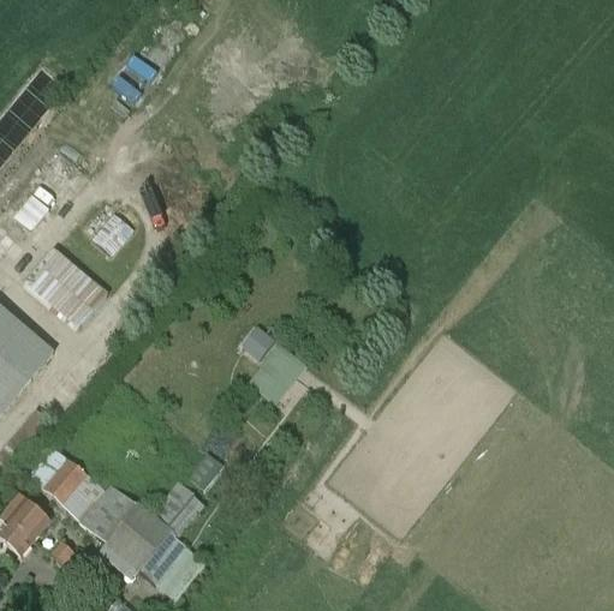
[(0,165),(60,85),(35,66),(0,112),(0,165)]
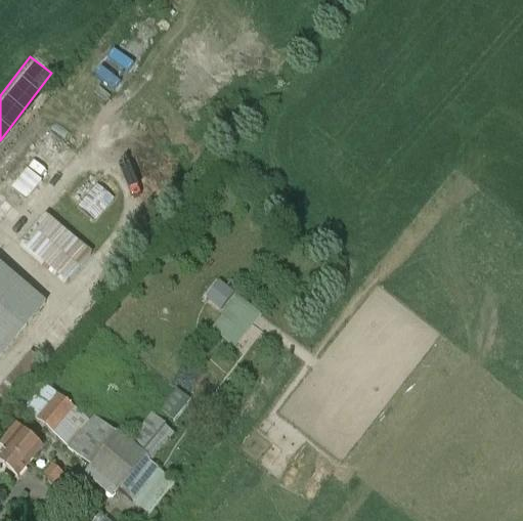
[(29,167),(12,184),(27,197),(42,179),(29,167)]
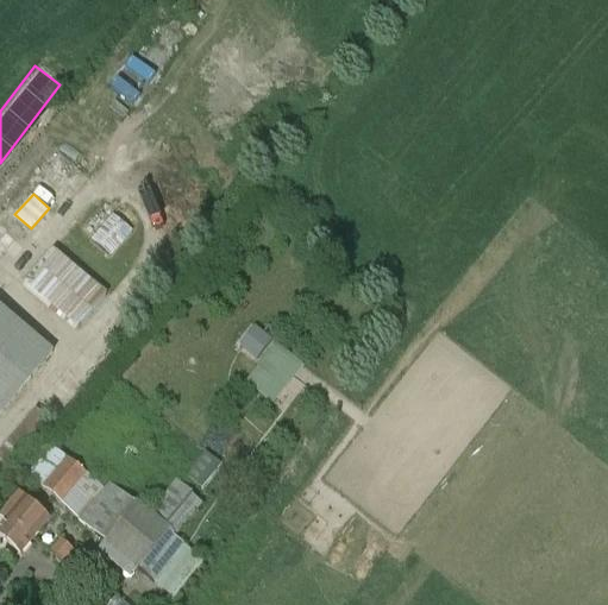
[(113,210),(93,235),(112,252),(132,227),(113,210)]
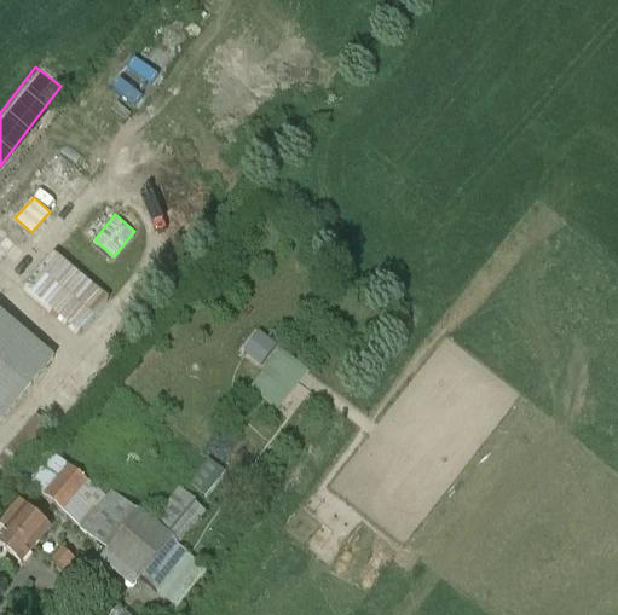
[(78,334),(110,299),(56,249),(23,285),(78,334)]
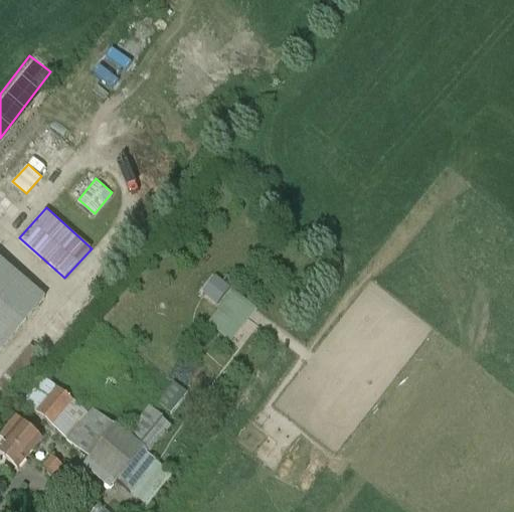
[(0,352),(46,292),(0,257),(0,352)]
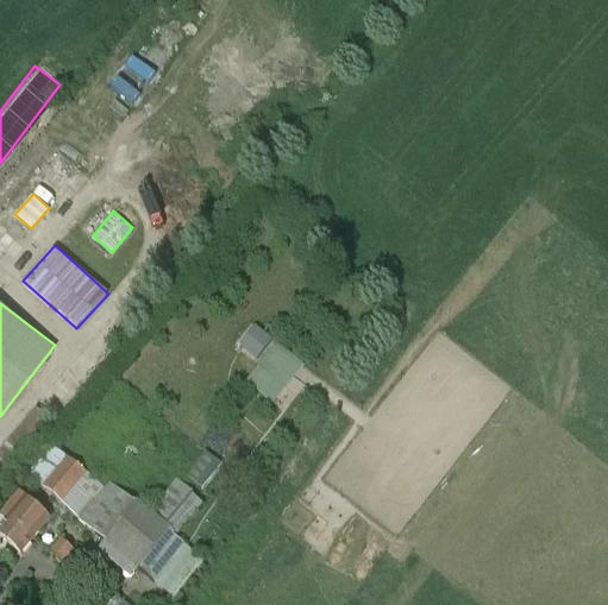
[(255,358),(270,338),(256,326),(240,346),(255,358)]
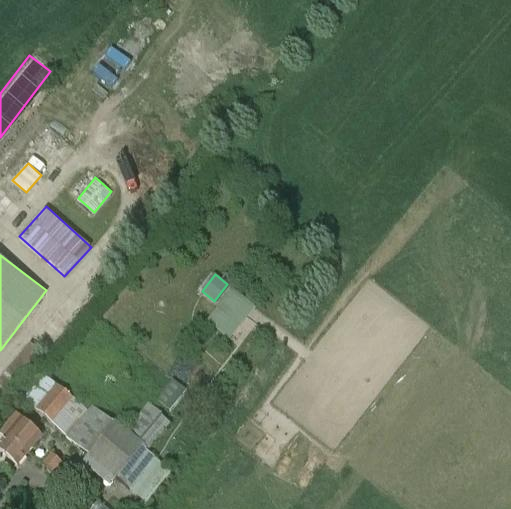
[(230,286),(208,320),(232,336),(254,302),(230,286)]
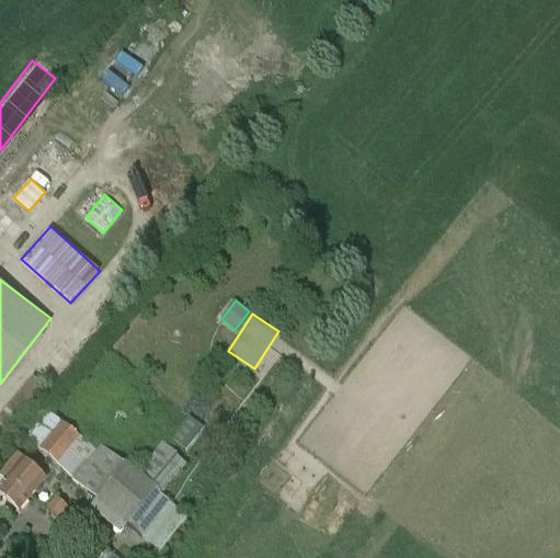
[(34,376),(0,412),(0,419),(6,424),(43,385),(34,376)]
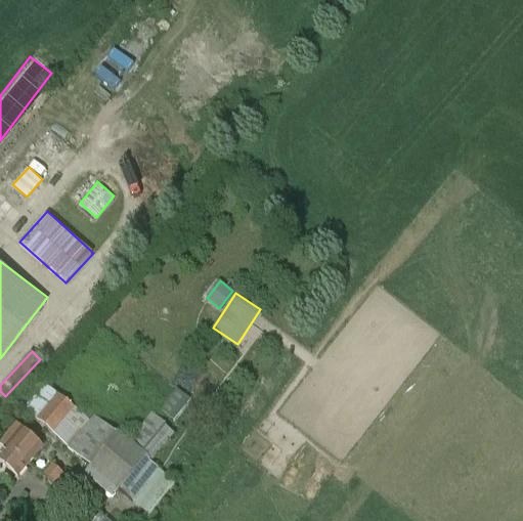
[(173,418),(191,398),(177,385),(160,404),(173,418)]
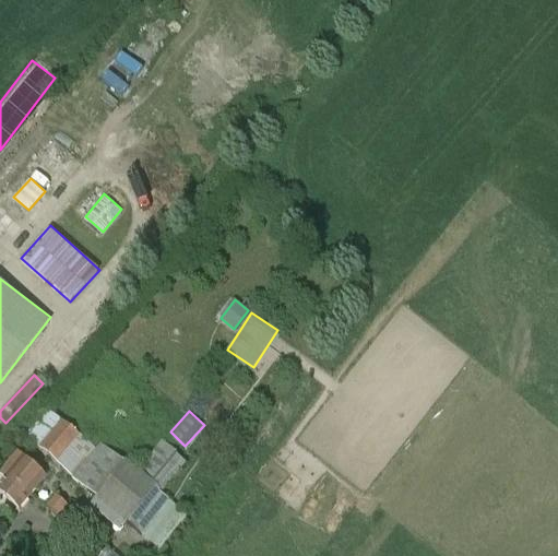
[(79,430),(61,415),(39,440),(42,441),(38,444),(56,458),(79,430)]
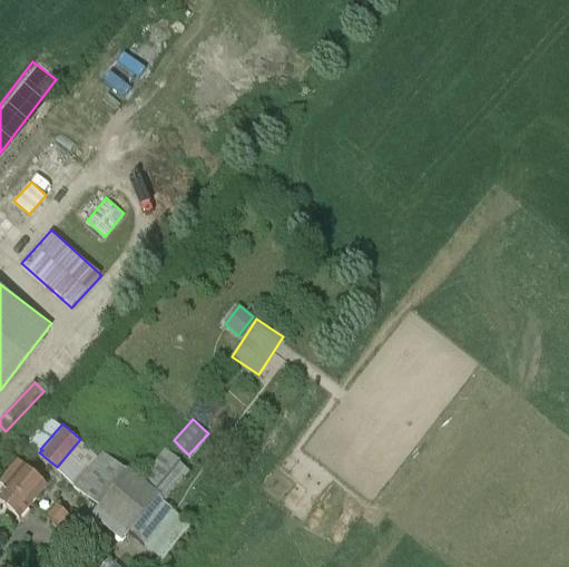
[(144,473),(168,495),(192,469),(167,448),(144,473)]
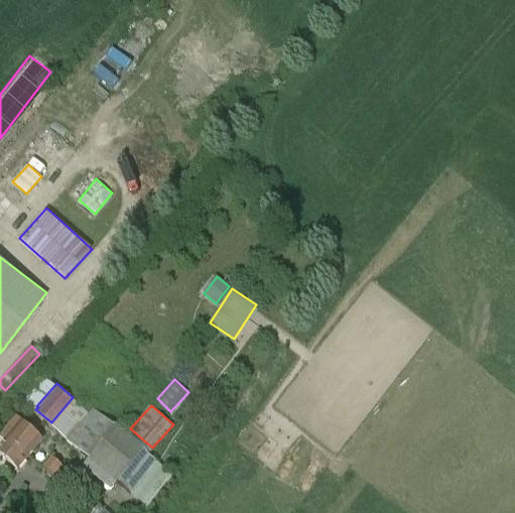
[(0,449),(18,466),(42,434),(21,418),(0,443),(0,445),(1,445),(0,445),(0,449)]
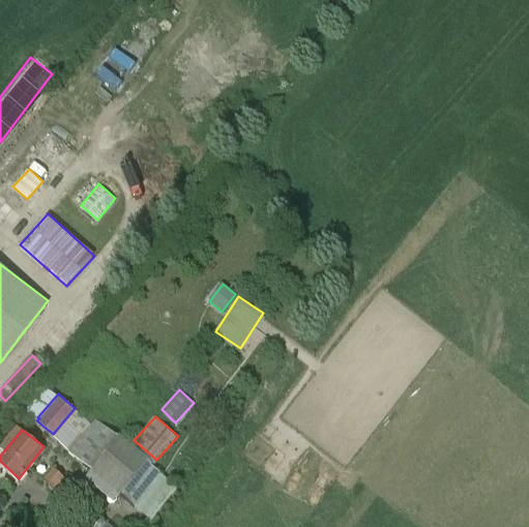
[(113,526),(101,518),(94,526),(113,526)]
